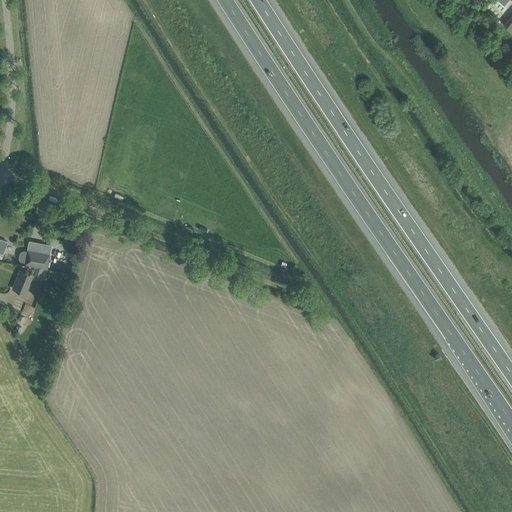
[(511,0),(491,0),(486,7),(498,18),(507,6),(511,0)]
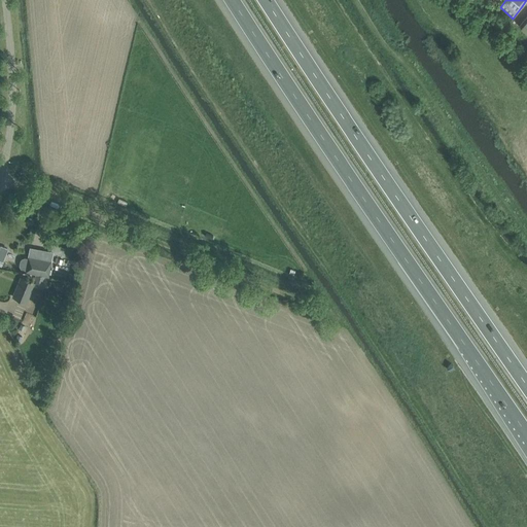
[(526,35),(526,15),(518,27),(526,35)]
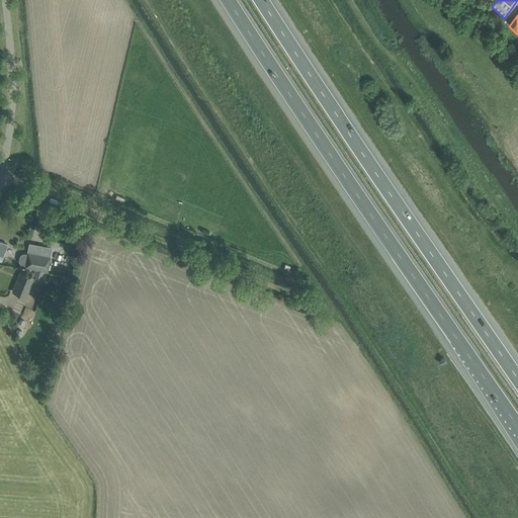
[(72,227),(70,235),(82,239),(86,226),(77,223),(76,228),(72,227)]
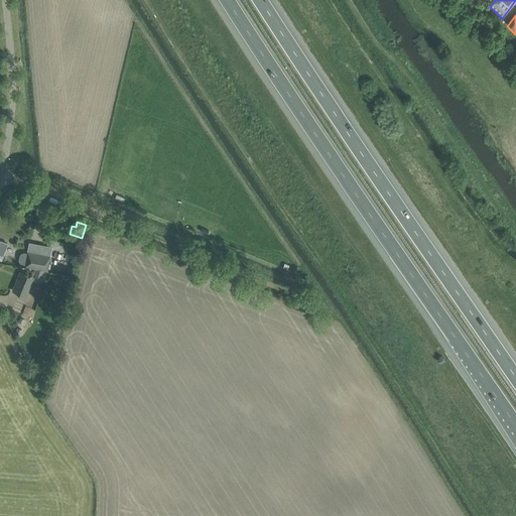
[(34,269),(44,270),(47,271),(50,255),(27,250),(27,252),(24,252),(21,253),(20,254),(19,260),(20,262),(21,264),(24,264),(24,266),(34,268),(34,269)]
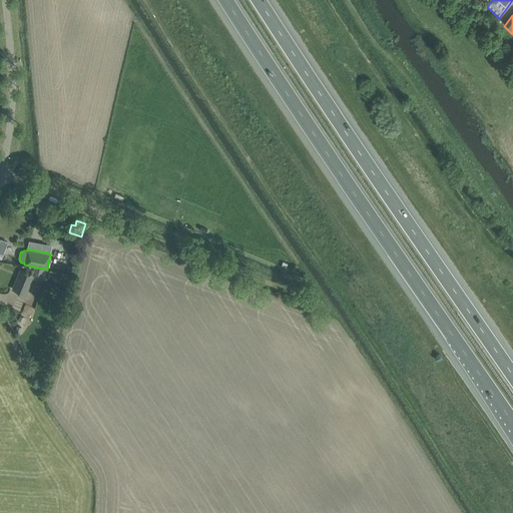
[(42,281),(44,270),(34,268),(33,273),(34,273),(33,279),(42,281)]
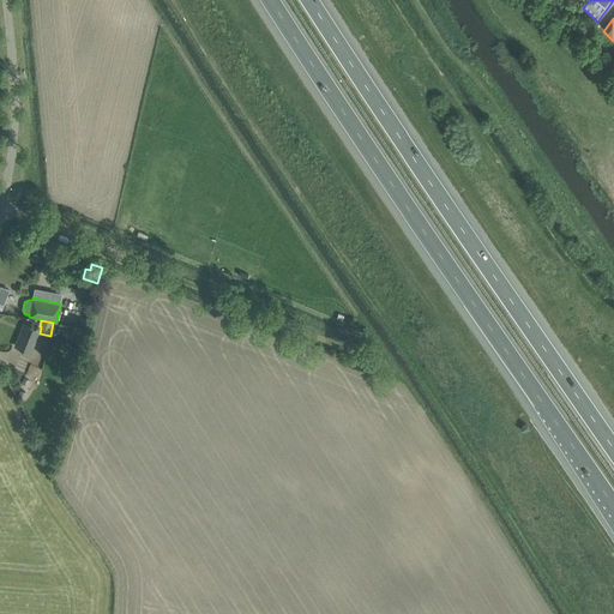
[(30,353),(40,330),(22,323),(12,345),(30,353)]
